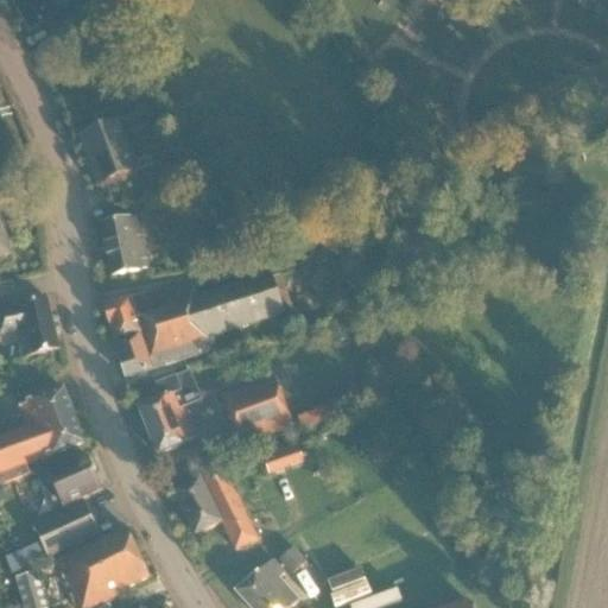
[(80,135),(90,162),(130,147),(124,131),(138,125),(135,115),(120,121),(80,135)]
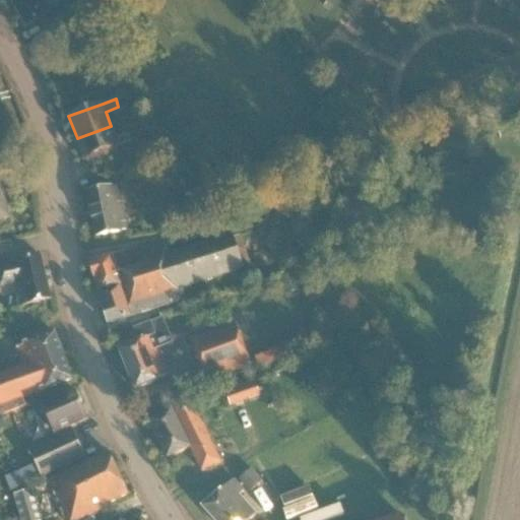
[(111,126),(77,138),(85,160),(120,148),(120,147),(132,143),(129,135),(117,140),(111,126)]
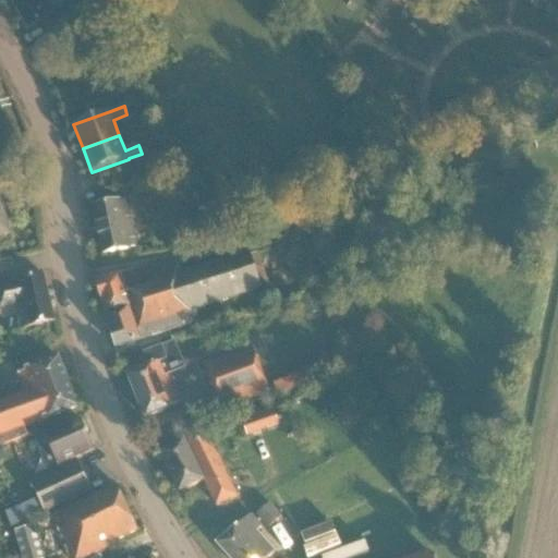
[(176,165),(170,149),(154,155),(159,170),(176,165)]
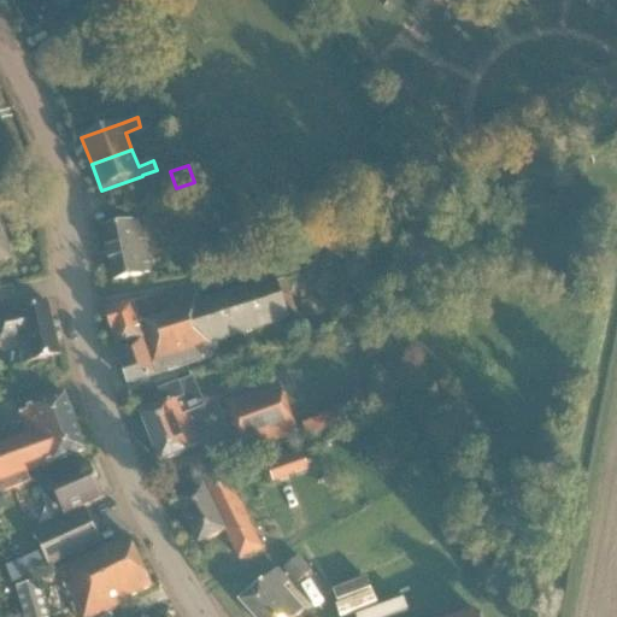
[(152,274),(148,259),(146,248),(141,222),(130,224),(130,223),(104,229),(113,282),(140,277),(140,276),(152,274)]
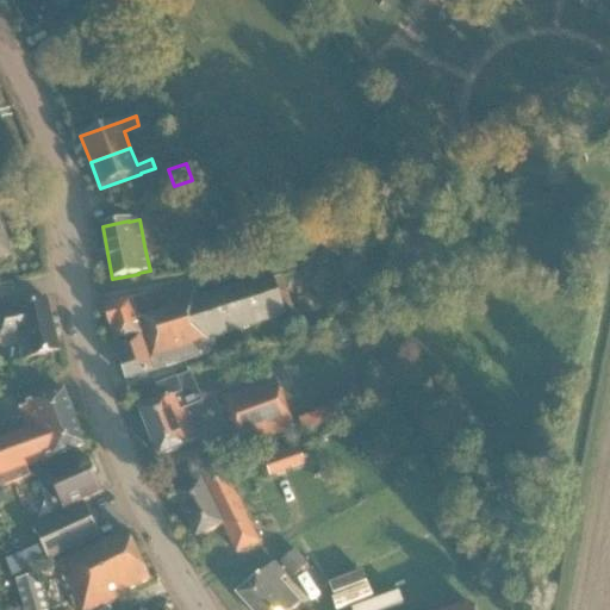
[(234,237),(200,244),(204,256),(206,256),(206,259),(237,251),(234,237)]
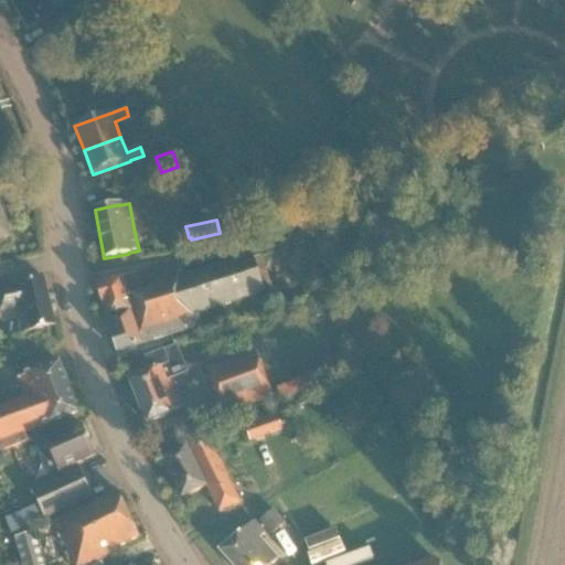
[(98,291),(118,353),(142,345),(142,344),(201,326),(198,313),(264,292),(264,290),(273,287),(262,256),(253,259),(252,254),(184,277),(181,266),(148,277),(152,289),(128,297),(123,279),(100,286),(98,291)]
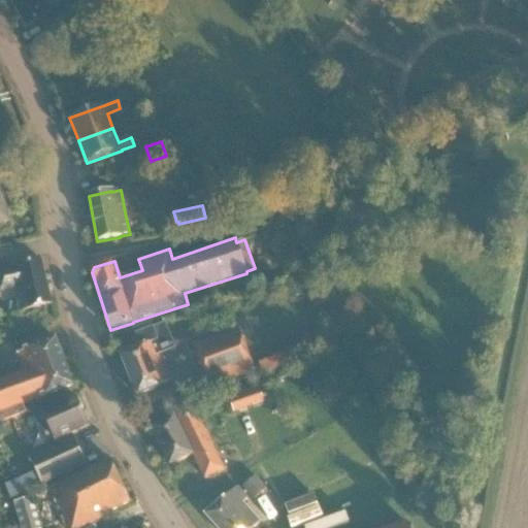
[(22,312),(52,305),(41,260),(10,267),(10,268),(0,270),(0,288),(1,292),(15,288),(22,312)]
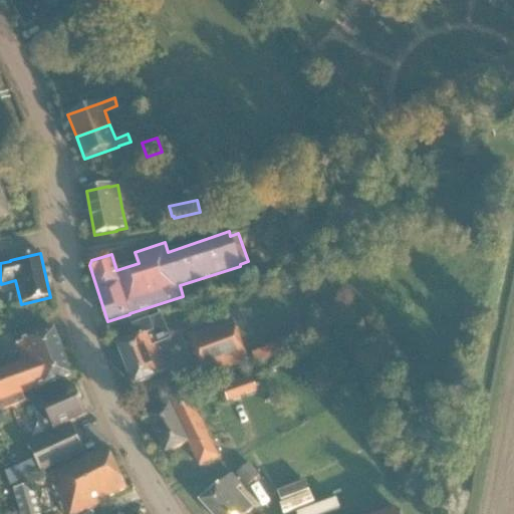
[(171,339),(163,319),(161,314),(133,326),(138,337),(117,346),(135,387),(167,372),(157,345),(171,339)]
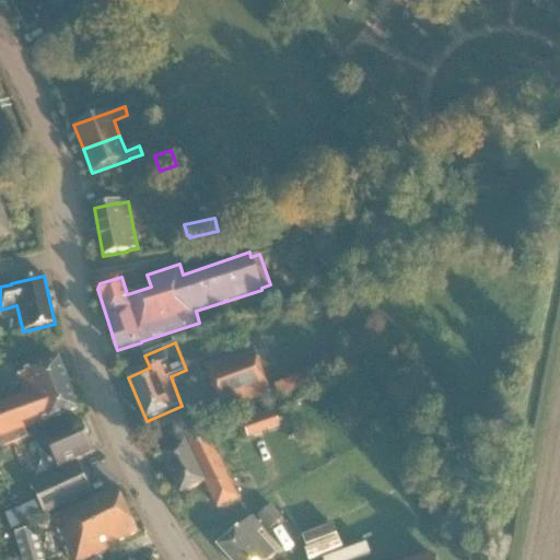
[(221,411),(270,393),(254,348),(205,365),(221,411)]
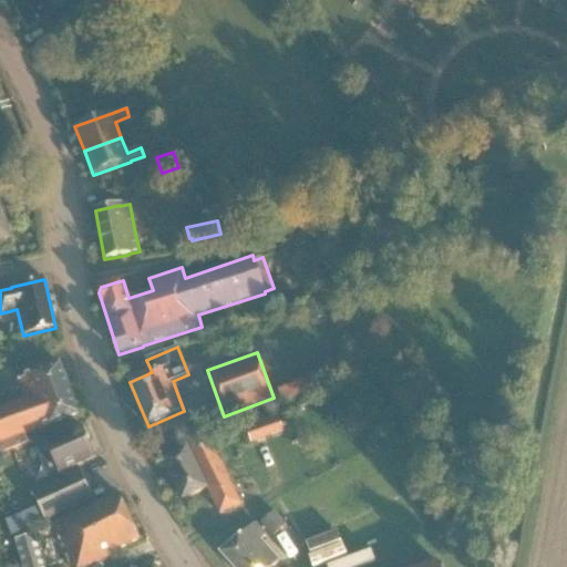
[(26,401),(0,410),(0,453),(28,444),(24,434),(79,415),(60,364),(18,380),(26,401)]
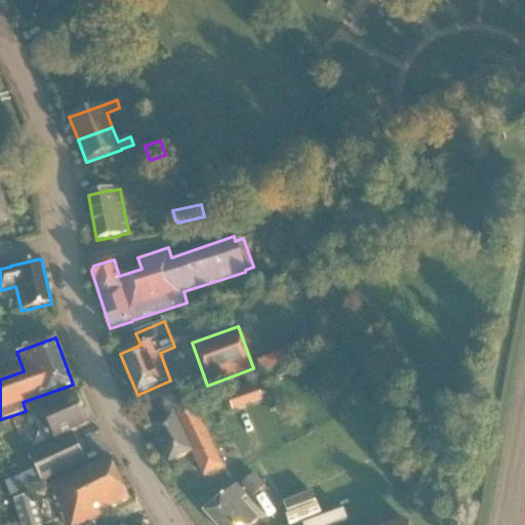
[(264,370),(289,361),(285,351),(260,360),(264,370)]
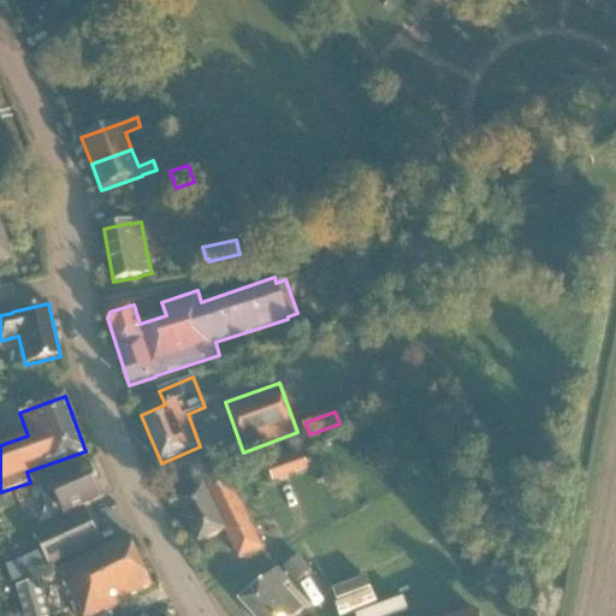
[(309,471),(302,451),(284,457),(291,477),(309,471)]
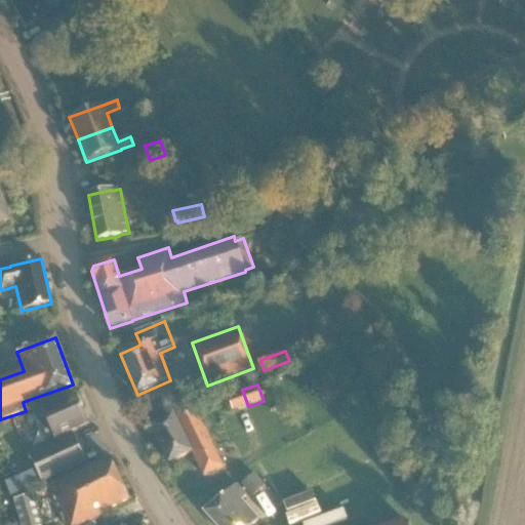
[(29,451),(38,471),(42,482),(86,462),(73,432),(89,425),(77,396),(42,411),(33,415),(45,444),(29,451)]
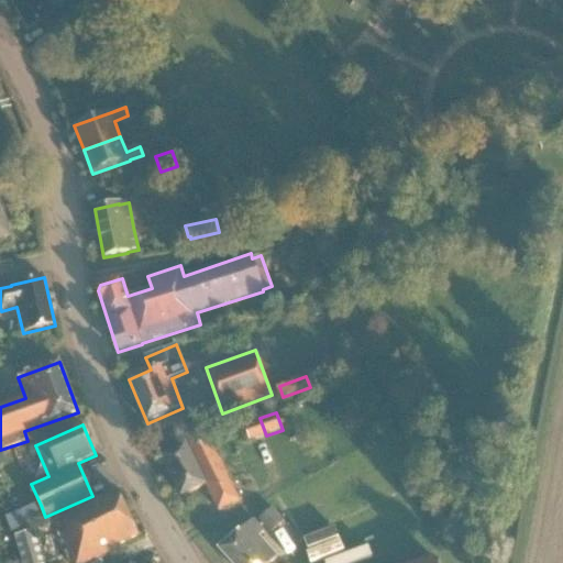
[(240,501),(229,481),(218,459),(207,434),(161,456),(181,497),(206,485),(219,511),(240,501)]
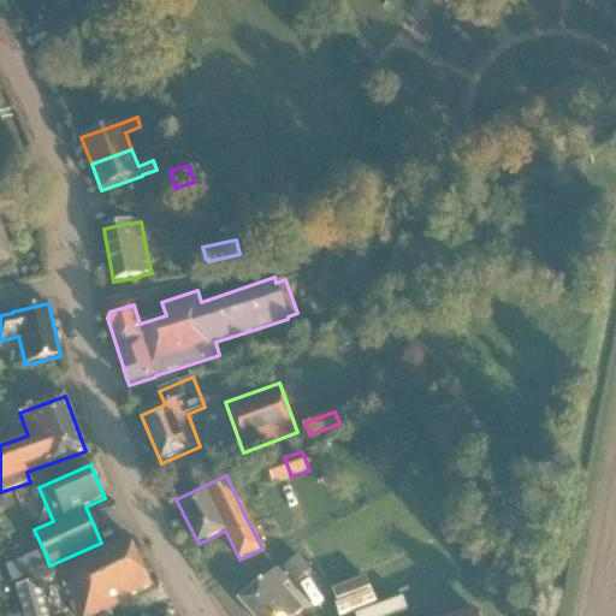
[(119,602),(152,586),(129,537),(60,569),(78,615),(95,615),(120,604),(119,602)]
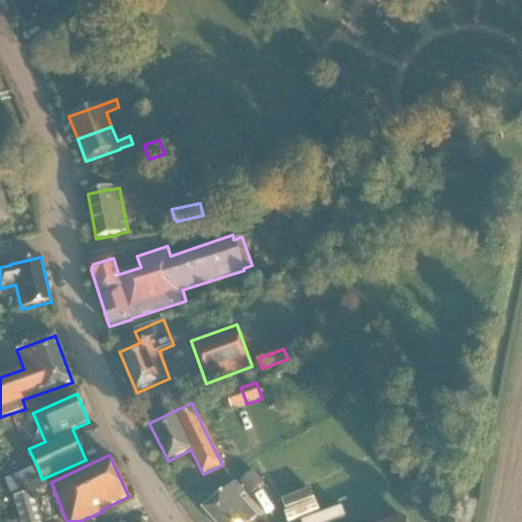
[(241,483),(252,494),(263,484),(252,472),(241,483)]
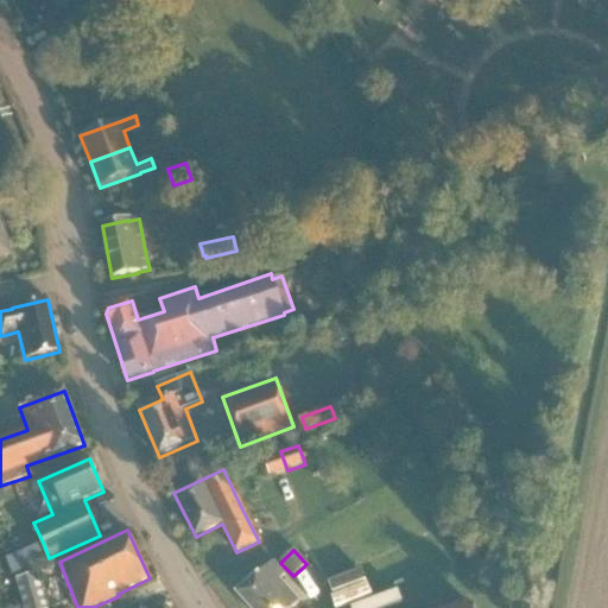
[(249,607),(293,607),(301,603),(280,580),(286,575),(274,561),(236,594),(249,607)]
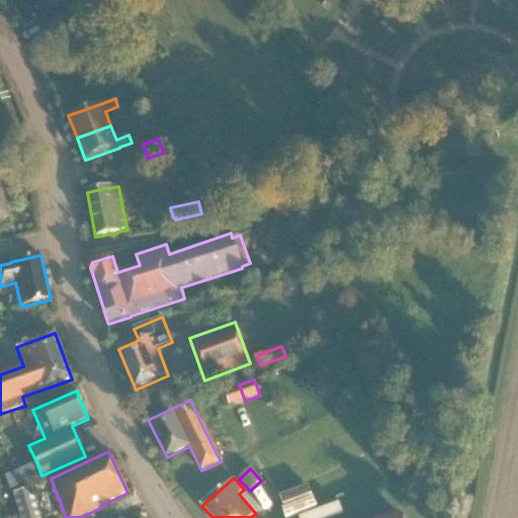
[(284,515),(317,499),(310,485),(277,501),(284,515)]
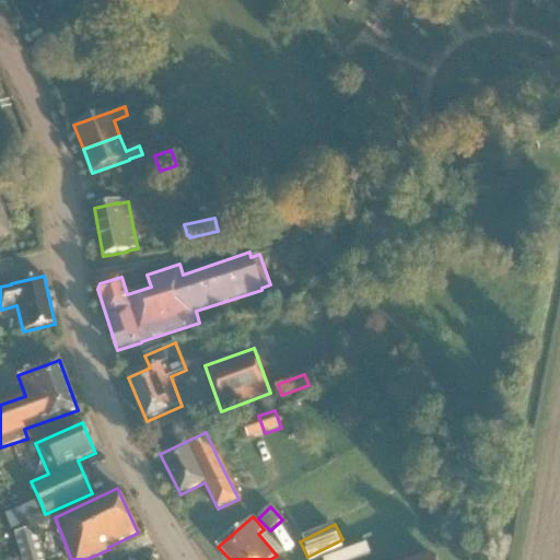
[(14,534),(22,559),(43,559),(34,527),(14,534)]
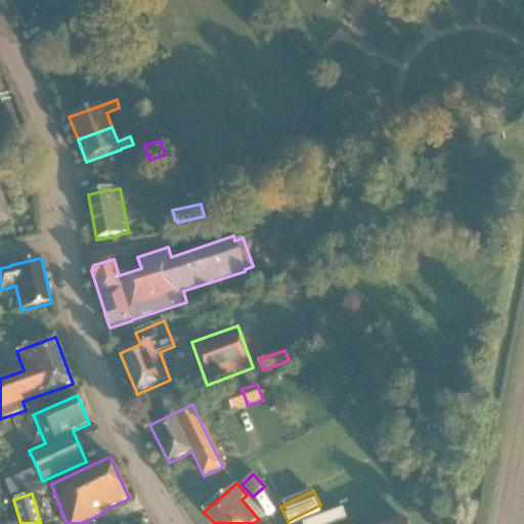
[(330,523),(326,515),(303,523),(330,523)]
